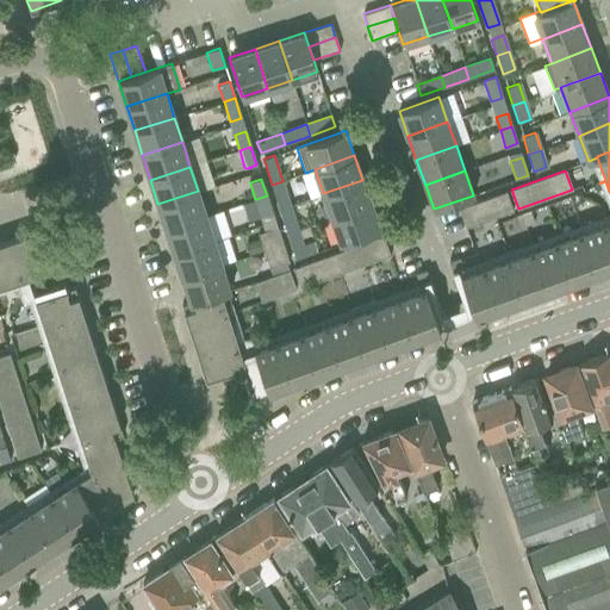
[(323,193),(332,218),(371,204),(362,180),(323,193)]
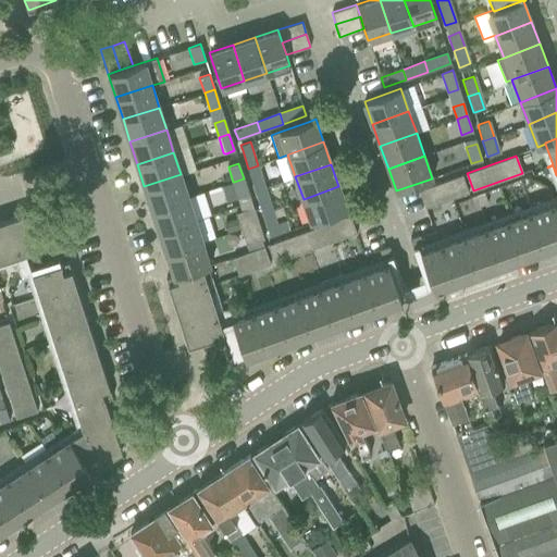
[(248,169),(256,190),(265,187),(258,165),(248,169)]
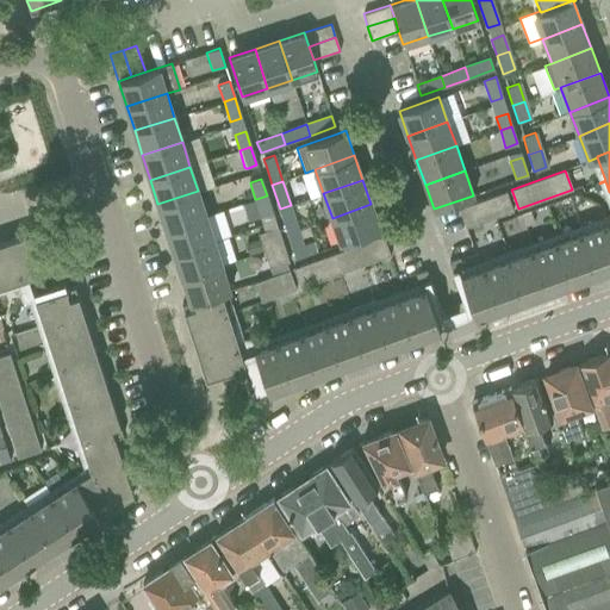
[(157,204),(166,229),(206,216),(198,191),(157,204)]
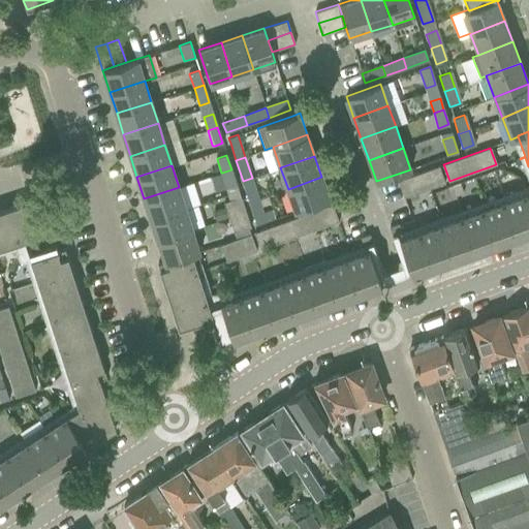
[(398,181),(404,197),(444,183),(439,166),(398,181)]
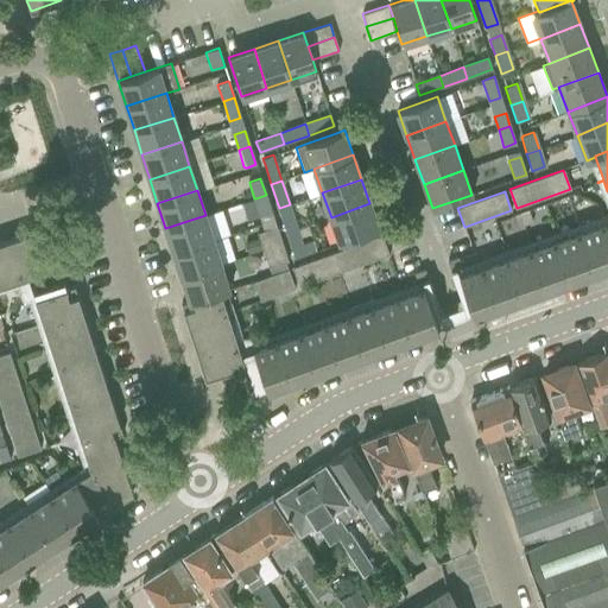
[(255,198),(254,198),(260,216),(271,213),(266,195),(255,198)]
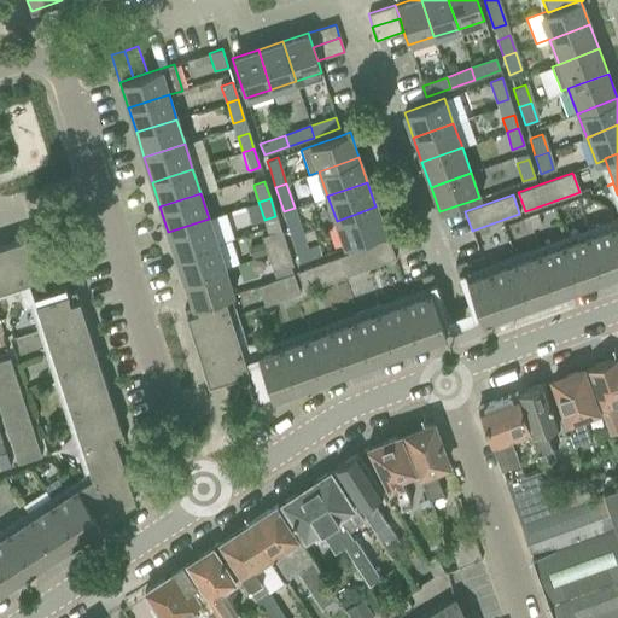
[(375,207),(337,221),(345,245),(385,232),(375,207)]
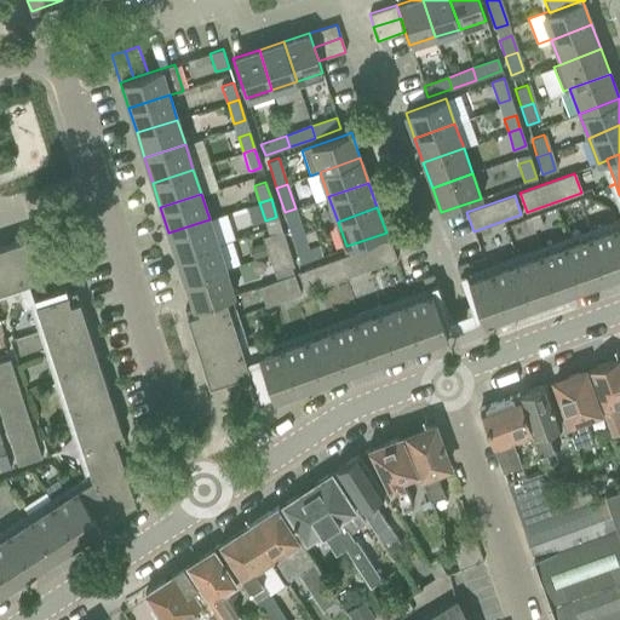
[(285,212),(293,237),(304,234),(296,208),(285,212)]
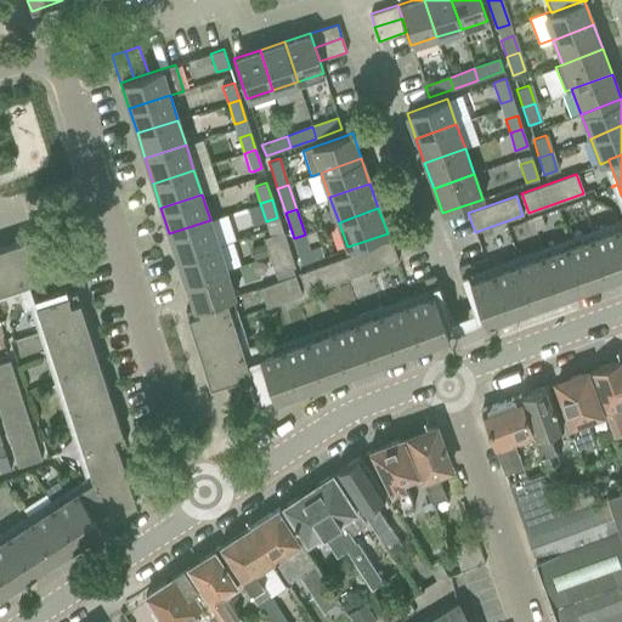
[(621,210),(621,211),(621,215),(621,218),(616,221),(617,227),(594,236),(592,230),(591,230),(593,236),(570,244),(567,238),(566,238),(569,244),(544,253),(542,247),(542,248),(543,253),(520,263),(518,256),(516,256),(519,263),(496,271),(493,265),(492,265),(495,271),(473,280),(468,263),(457,266),(478,323),(621,270),(621,210)]
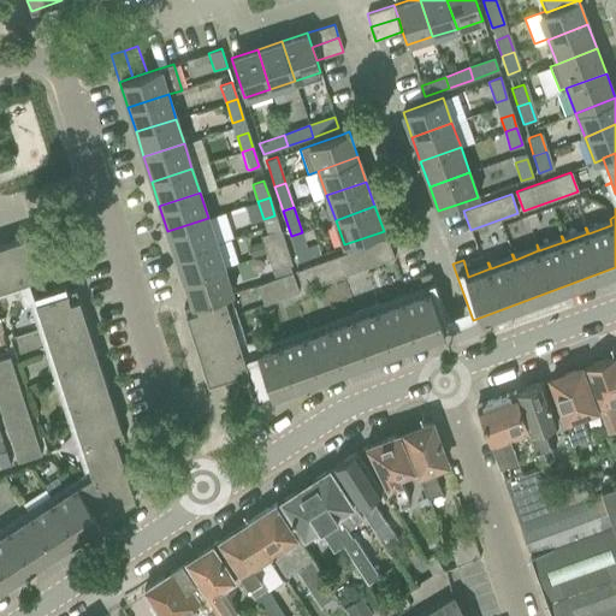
[(167,231),(176,256),(215,243),(208,218),(167,231)]
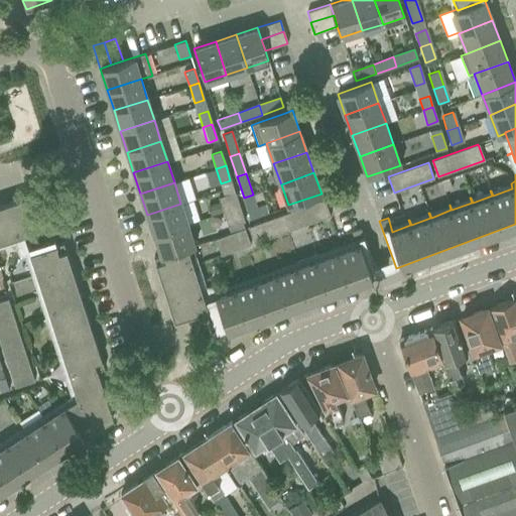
[(234,192),(219,198),(221,203),(222,208),(236,203),(238,203),(234,192)]
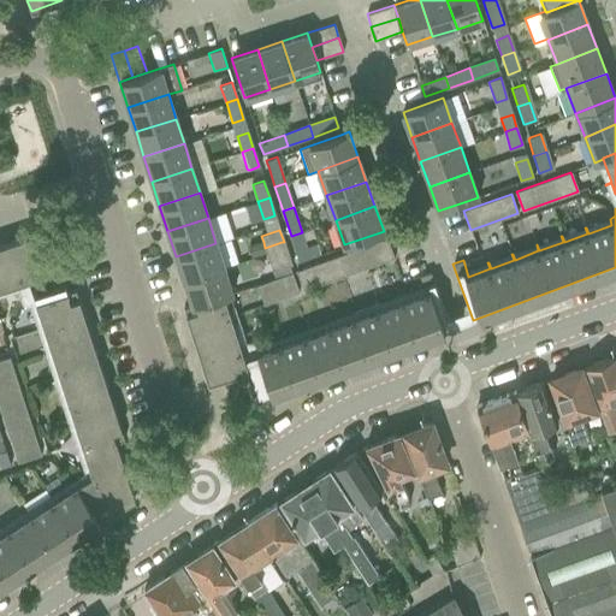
[(302,232),(291,236),(300,260),(311,258),(302,232)]
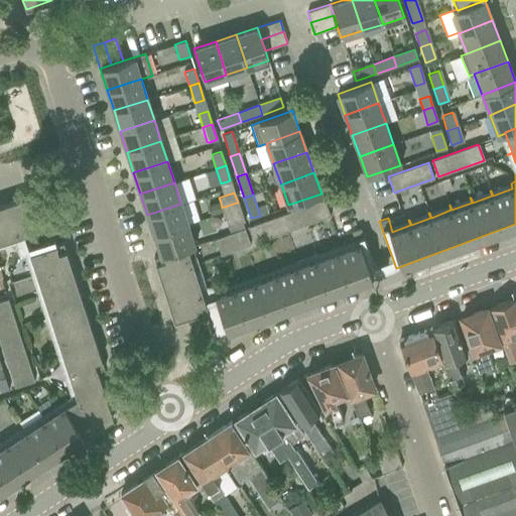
[(22,256),(29,254),(40,251),(38,244),(23,198),(2,205),(8,222),(0,224),(0,242),(13,238),(18,254),(22,256)]
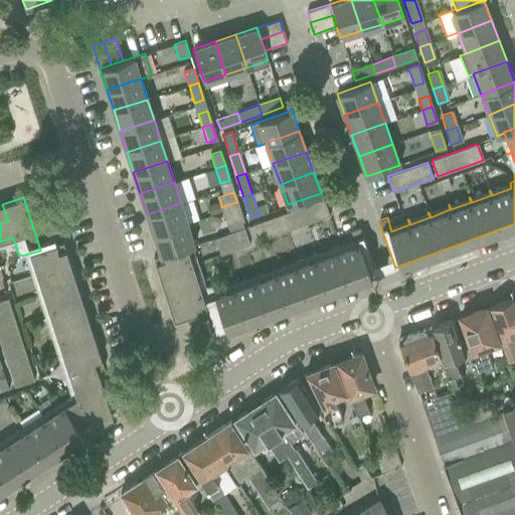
[(329,216),(323,199),(246,226),(252,242),(329,216)]
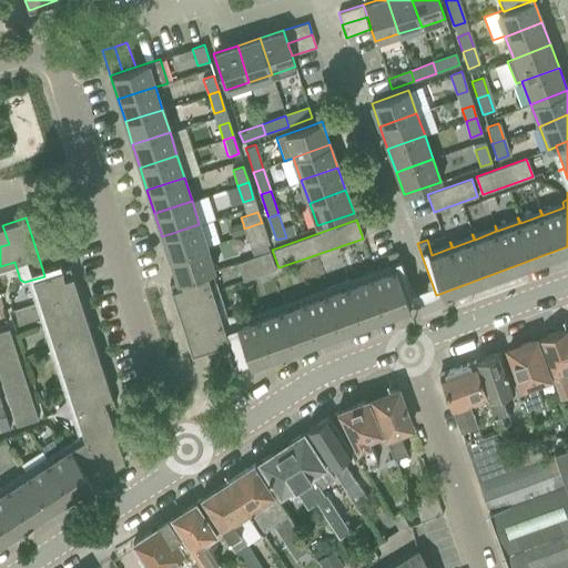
[(243,223),(230,227),(232,236),(245,232),(244,229),(243,223)]
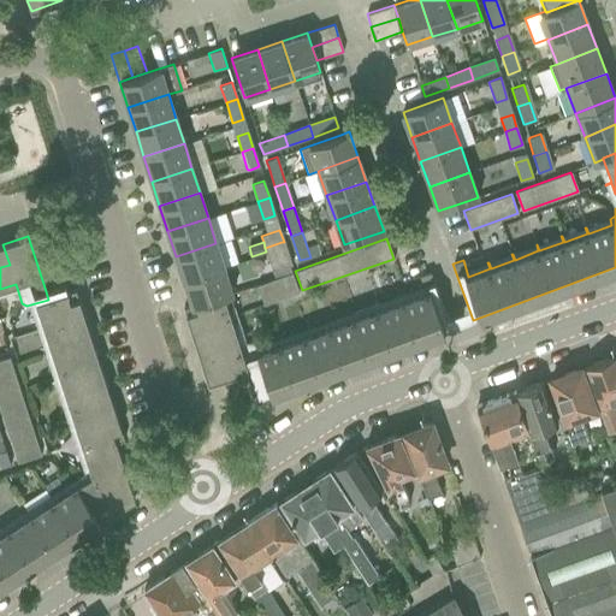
[(282,242),(265,248),(266,252),(267,255),(268,259),(273,258),(279,255),(283,254),(285,254),(286,253),(284,242),(282,242)]
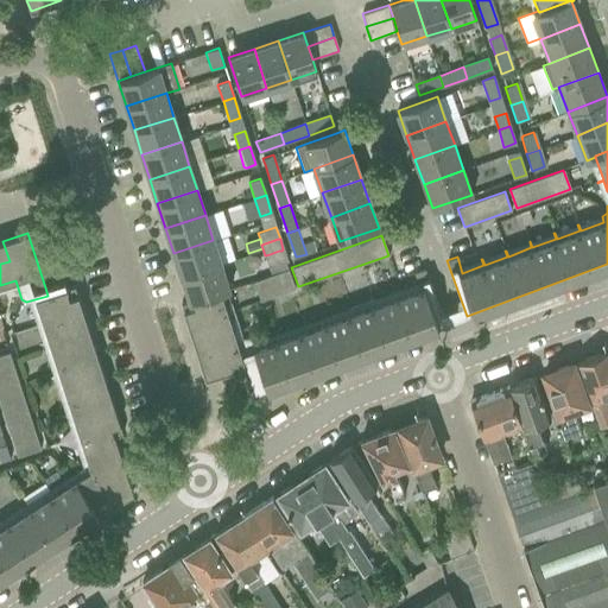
[(173,253),(182,277),(221,264),(213,240),(173,253)]
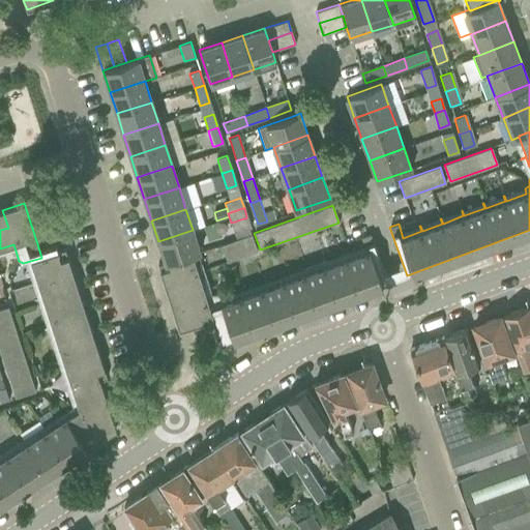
[(235,222),(231,223),(235,232),(249,228),(251,228),(246,217),(245,218),(243,218),(240,219),(235,222)]
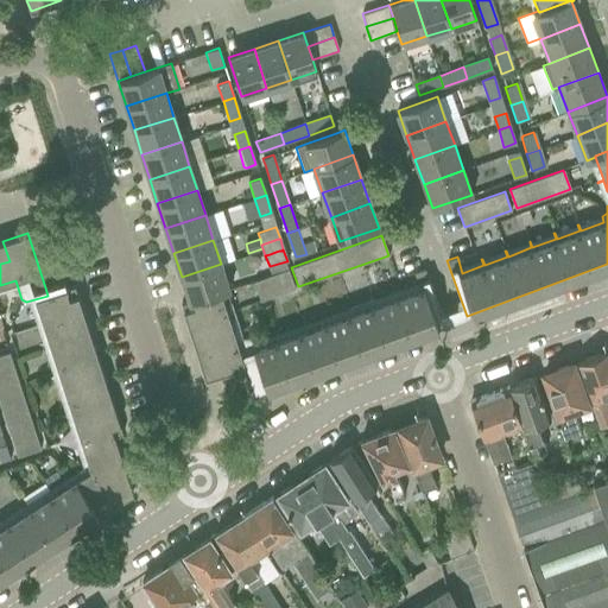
[(221,264),(182,277),(187,295),(189,301),(189,302),(221,291),(229,289),(221,264)]
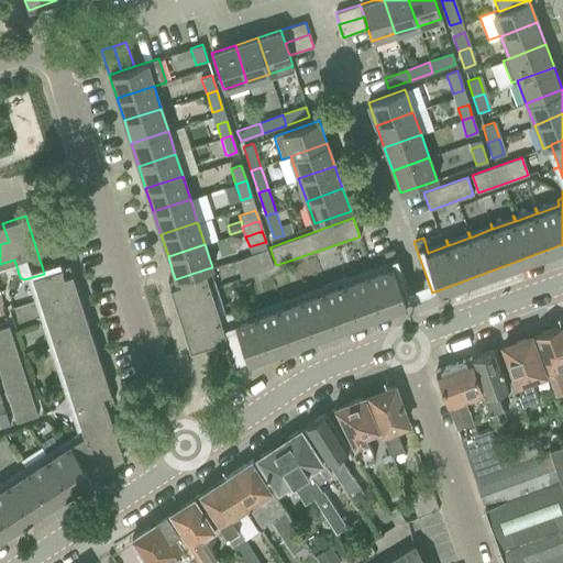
[(219,315),(227,339),(233,337),(242,362),(412,299),(393,249),(384,252),(389,267),(235,322),(233,315),(228,311),(219,315)]
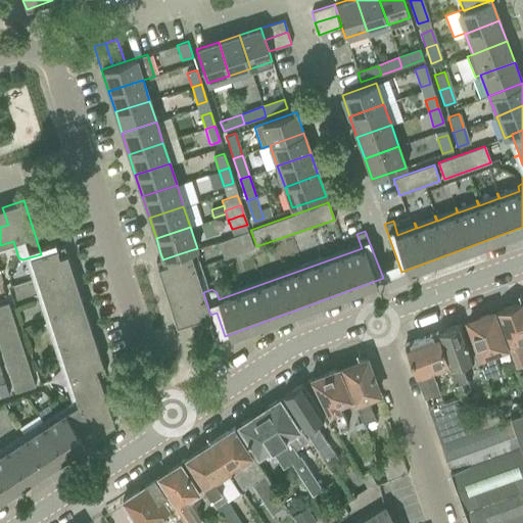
[(247,232),(219,242),(224,258),(253,248),(247,232)]
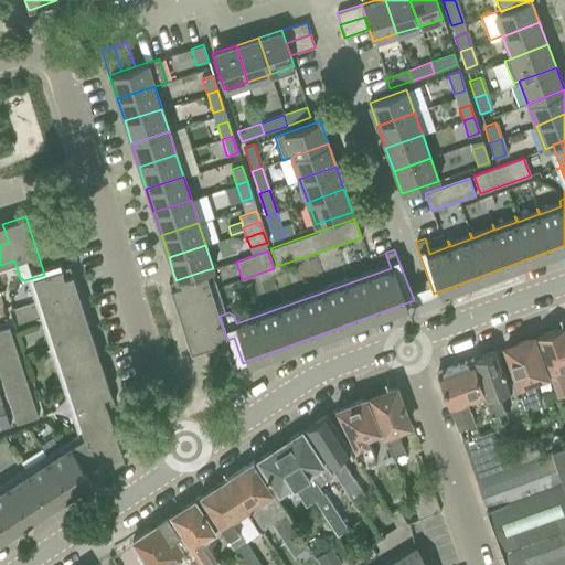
[(77,415),(107,406),(114,403),(70,265),(62,268),(60,262),(42,267),(44,275),(32,278),(77,415)]
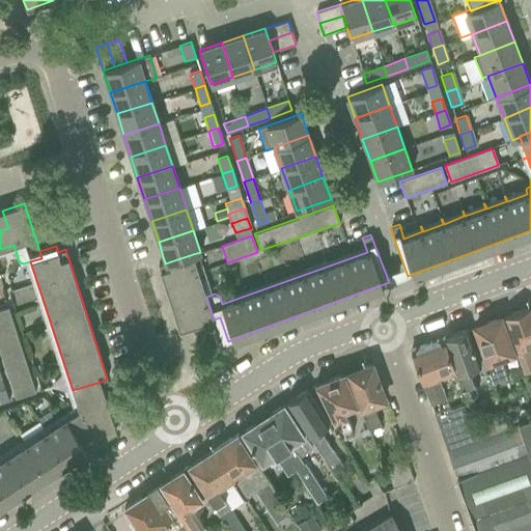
[(179,330),(214,319),(206,297),(193,255),(200,253),(200,252),(158,266),(179,330)]
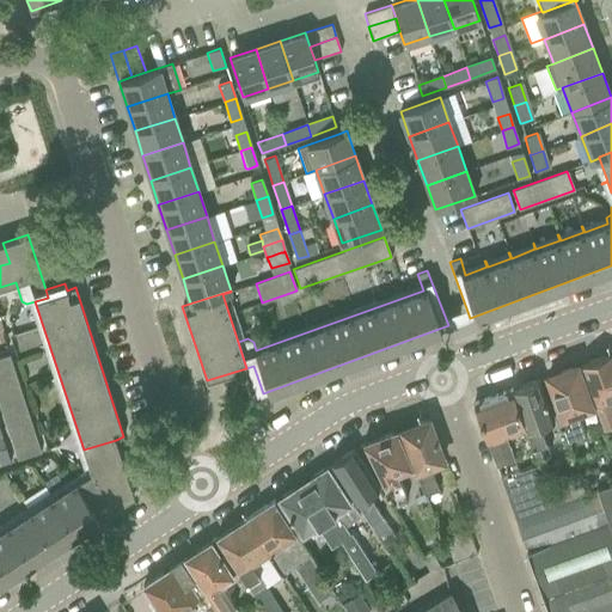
[(10,355),(0,357),(0,401),(19,459),(41,453),(10,355)]
